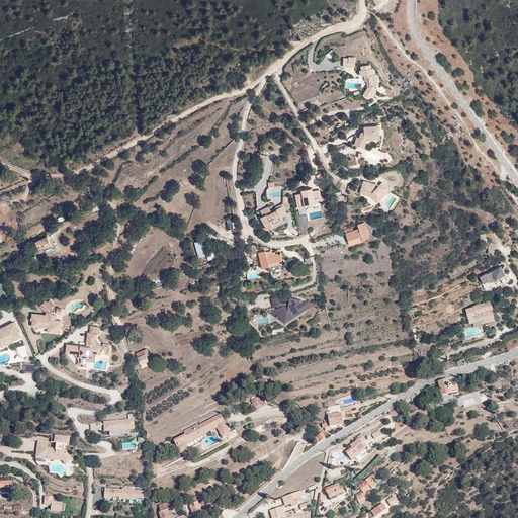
[(331,49),(326,55),(330,59),(336,52),(331,49)]
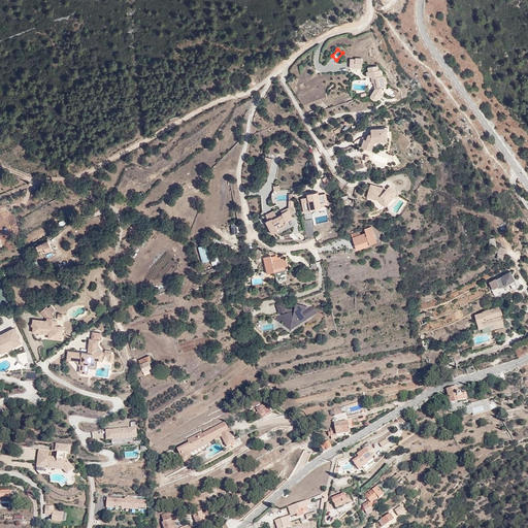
[(356,59),(351,59),(350,68),(363,68),(363,58),(356,58),(356,59)]
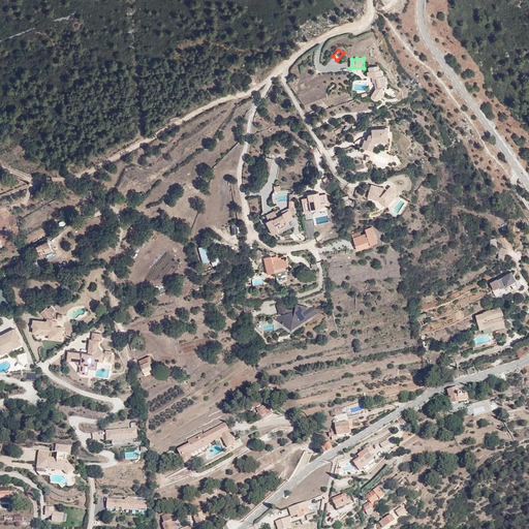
[(378,66),(369,68),(371,79),(370,79),(371,89),(376,88),(376,89),(372,97),(379,102),(384,95),(383,87),(385,87),(384,76),(382,76),(381,70),(379,70),(378,66)]
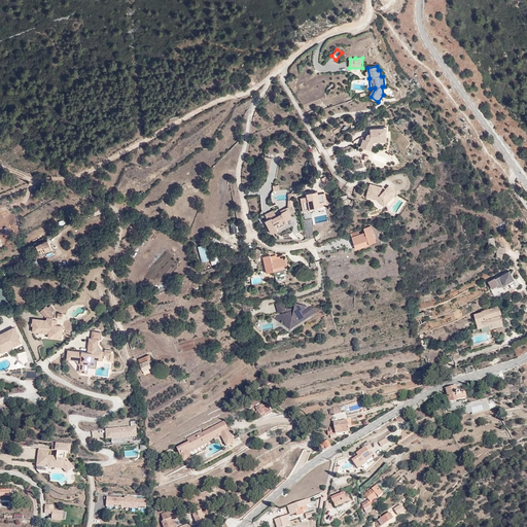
[(386,128),(371,129),(371,139),(370,141),(363,139),(360,147),(372,151),(375,143),(387,142),(386,128)]
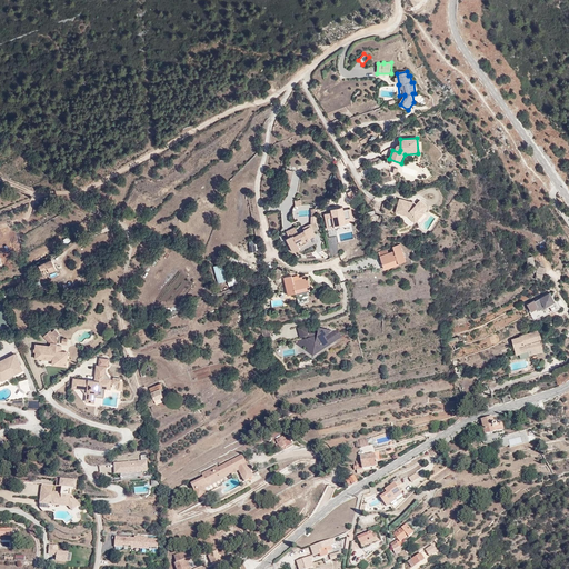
[(292,179),(285,177),(282,185),(290,187),(292,179)]
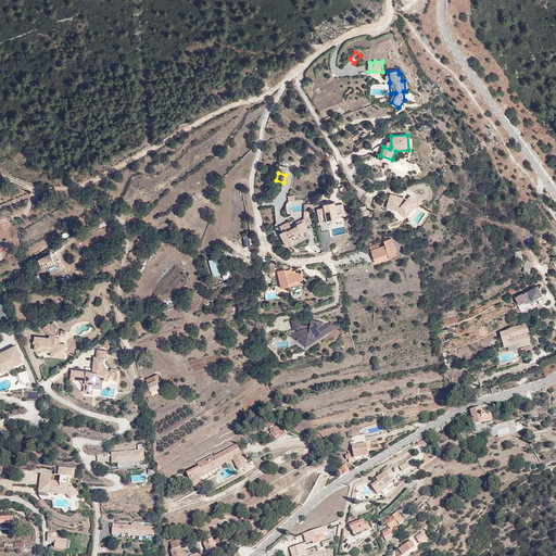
[(390,194),(387,207),(399,212),(406,218),(416,206),(415,205),(418,202),(411,196),(407,199),(390,194)]
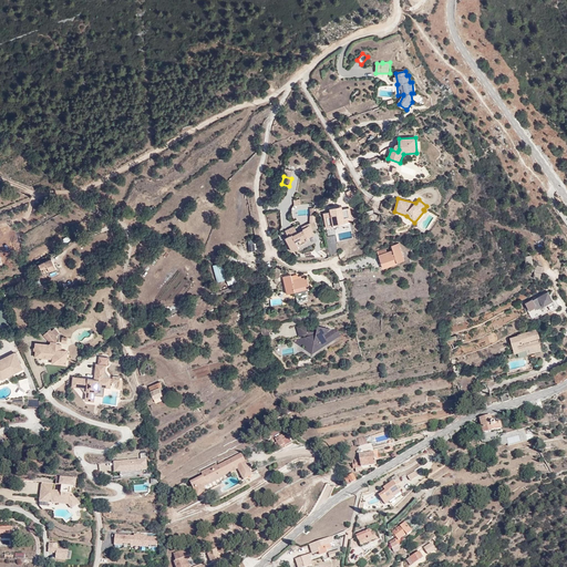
[(356,223),(353,204),(346,205),(346,209),(340,210),(340,205),(333,206),(333,212),(330,212),(331,228),(338,227),(337,219),(348,219),(350,225),(356,223)]
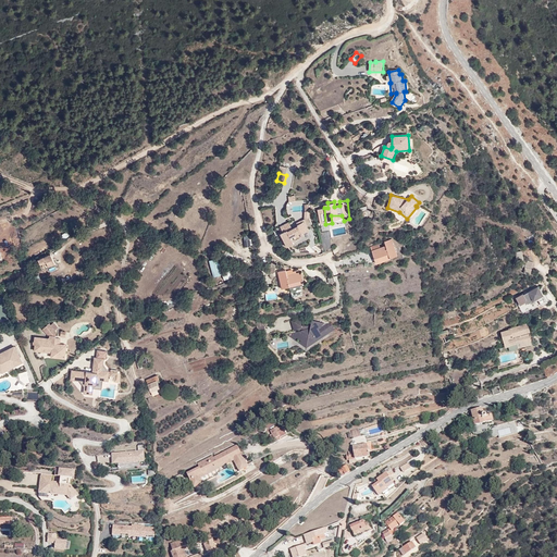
[(289,222),(280,226),(283,233),(281,234),(287,247),(294,244),(293,242),(305,236),(302,234),(309,231),(307,227),(312,224),(309,218),(301,221),(304,224),(292,229),(289,222)]
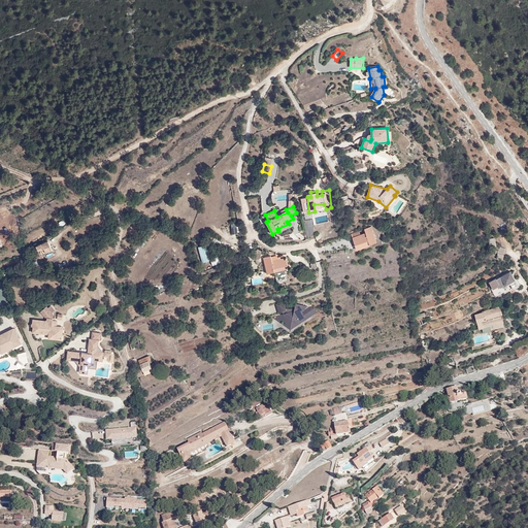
[(359,231),(352,233),(357,250),(369,245),(369,244),(377,242),(372,227),(365,229),(366,233),(361,234),(359,231)]
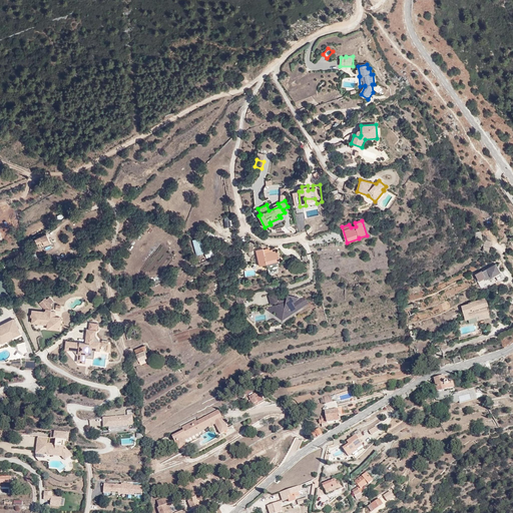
[(42,240),(52,237),(49,231),(34,237),(36,242),(42,240)]
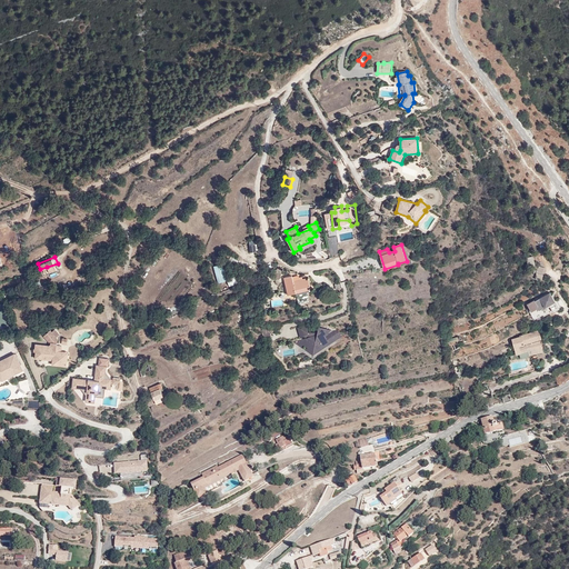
[(223,262),(213,266),(218,282),(228,280),(229,286),(237,283),(235,276),(227,278),(223,262)]
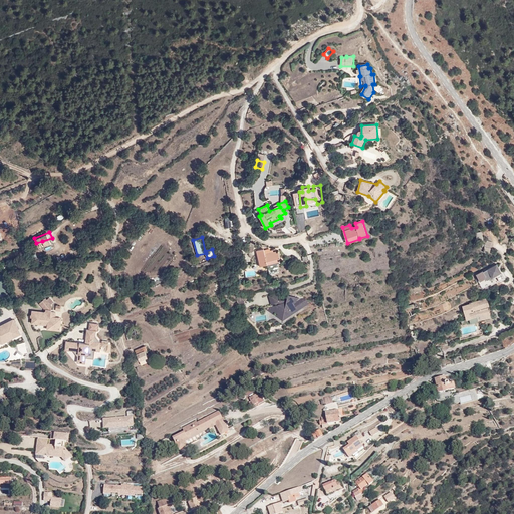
[(54,243),(52,238),(42,241),(44,247),(54,243)]
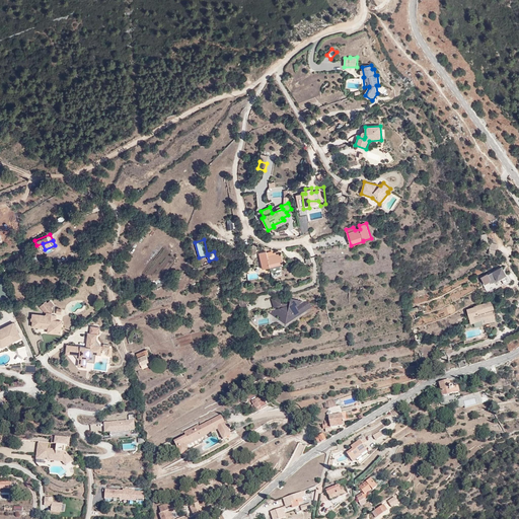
[(490,243),(489,254),(495,255),(497,244),(490,243)]
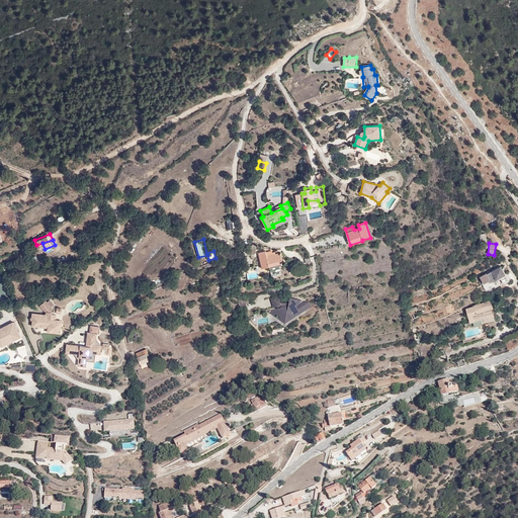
[(266,251),(258,253),(262,268),(282,264),(281,261),(282,261),(280,253),(276,254),(275,252),(272,252),(272,251),(266,252),(266,251)]
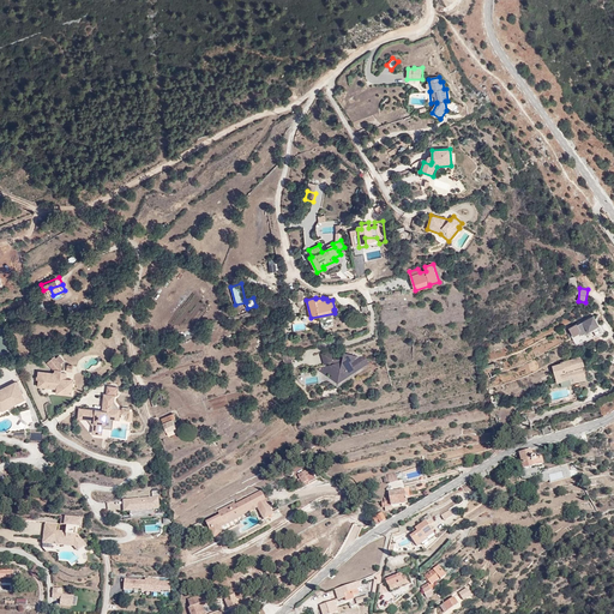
[(600,324),(593,329),(596,337),(605,332),(600,324)]
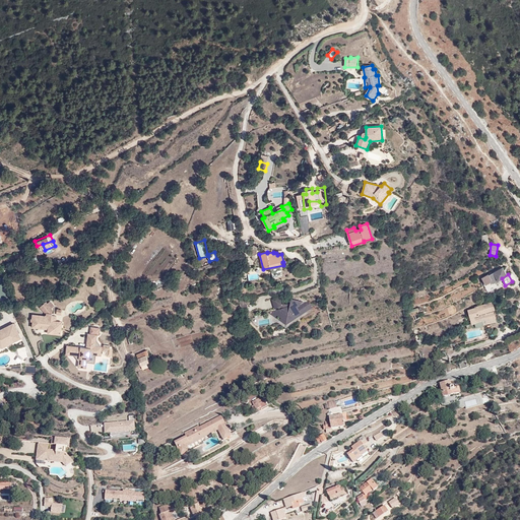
[(310,302),(290,299),(290,305),(283,304),(278,296),(271,300),(275,308),(278,308),(271,312),(275,320),(289,321),(311,310),(312,305),(310,302)]
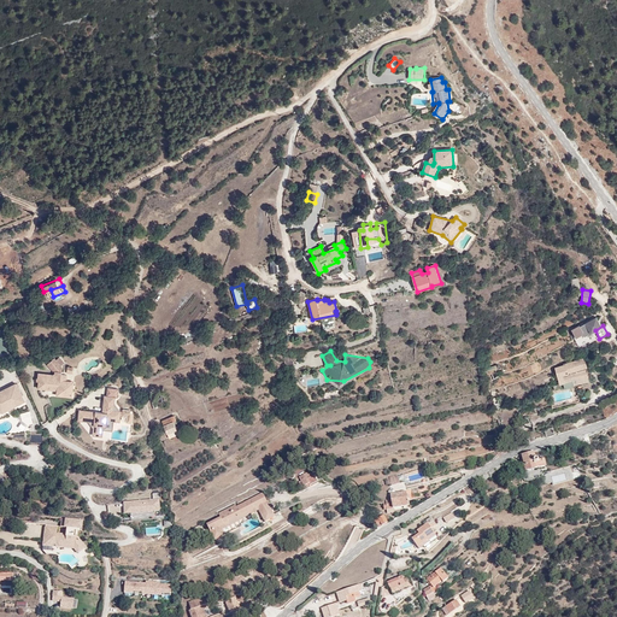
[(58,394),(74,397),(75,382),(68,381),(69,374),(63,374),(64,366),(56,357),(48,363),(58,374),(40,372),(39,387),(59,389),(58,394)]
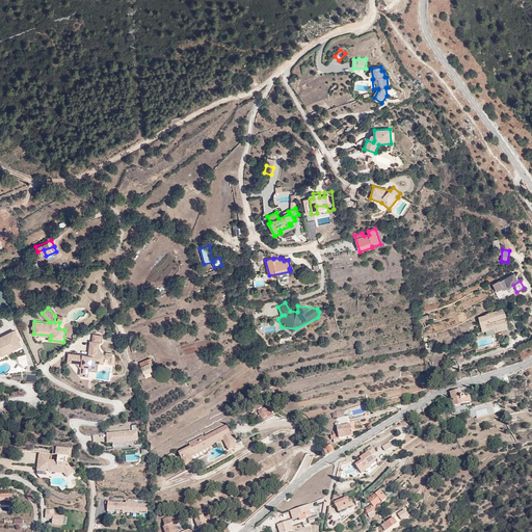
[(504,309),(479,317),(483,331),(497,327),(498,331),(509,329),(504,309)]
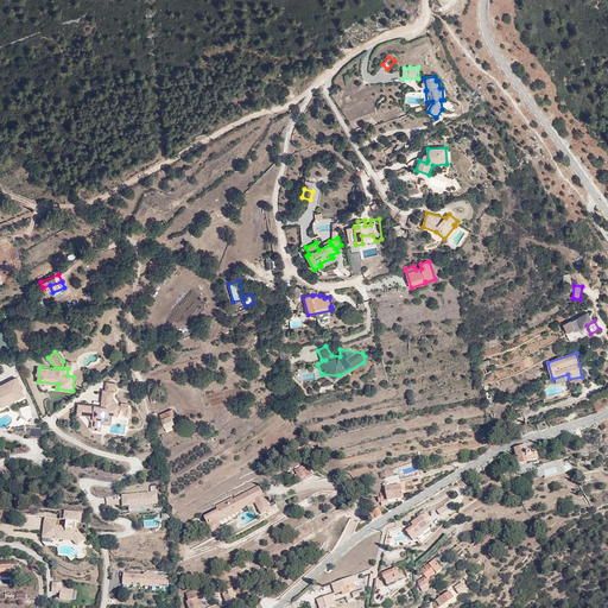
[(0,404),(4,405),(25,393),(17,374),(0,382),(0,404)]
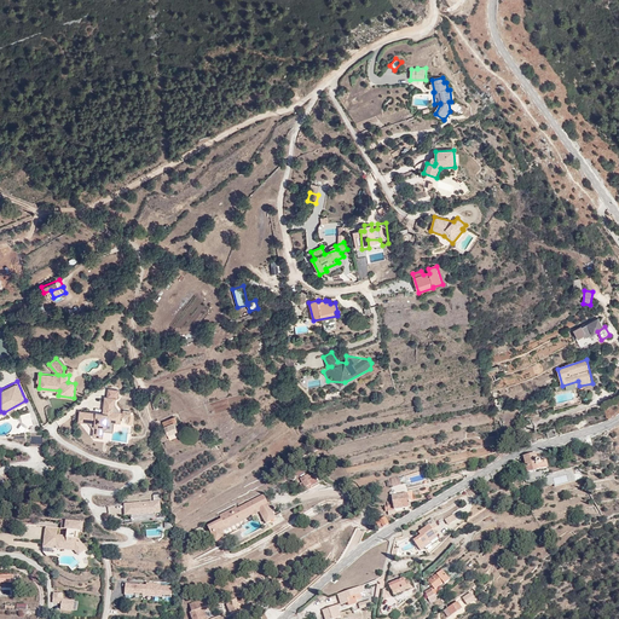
[(80,411),(79,422),(88,423),(94,431),(93,437),(103,438),(104,432),(113,432),(114,423),(121,423),(121,417),(127,417),(127,423),(133,424),(134,416),(129,411),(122,410),(122,414),(120,412),(114,404),(115,399),(104,397),(102,414),(80,411)]
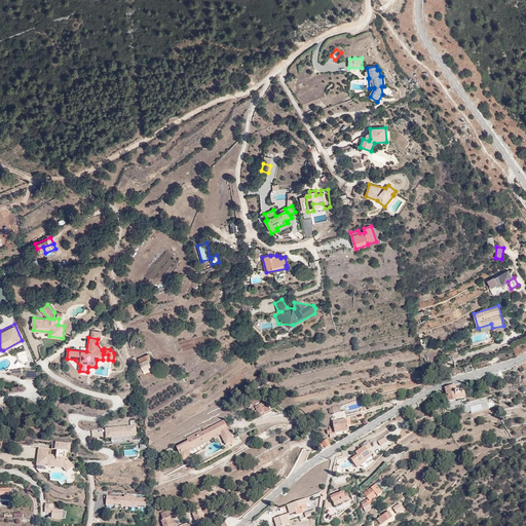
[(428,338),(420,340),(422,349),(434,346),(433,339),(429,339),(428,338)]
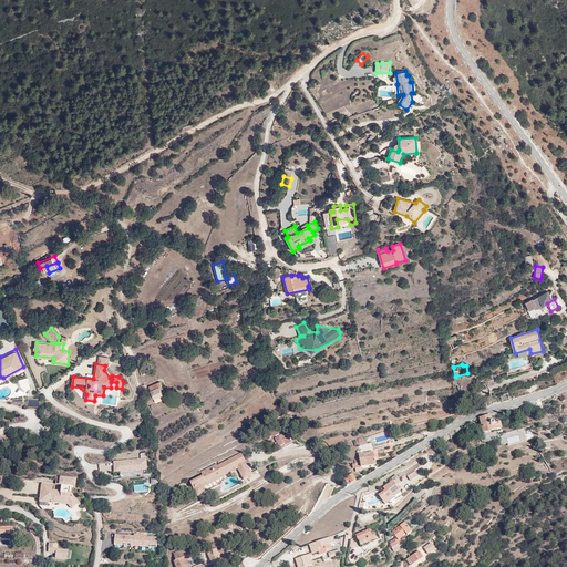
[(28,378),(19,380),(21,387),(27,391),(31,390),(28,378)]
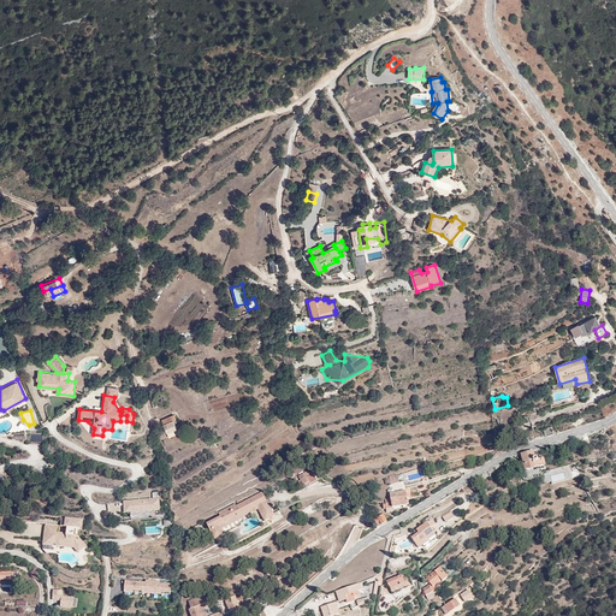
[(175,415),(163,420),(169,437),(178,433),(175,421),(177,420),(175,415)]
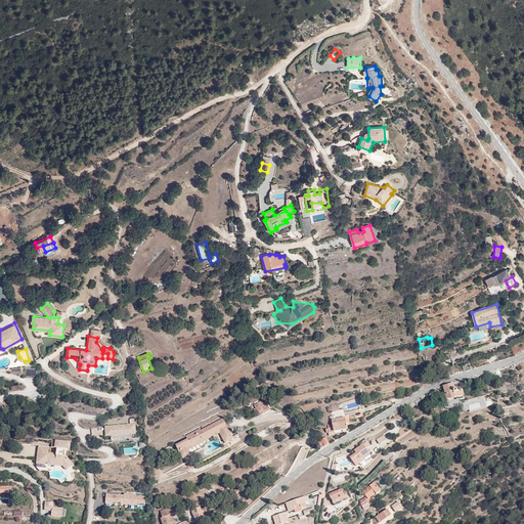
[(36,377),(36,369),(27,368),(26,376),(36,377)]
